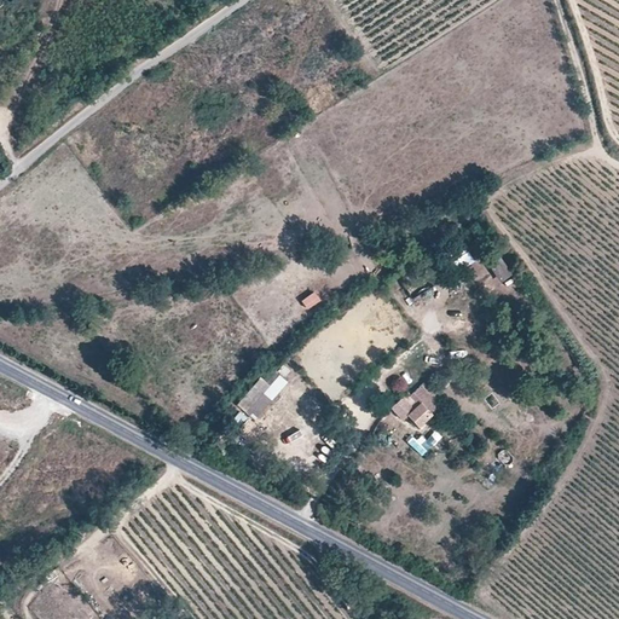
[(446,249),(451,264),(468,258),(463,243),(446,249)]
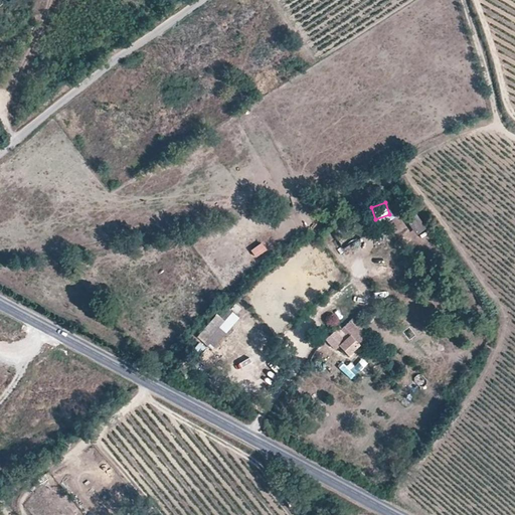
[(402,212),(415,233),(424,228),(411,207),(402,212)]
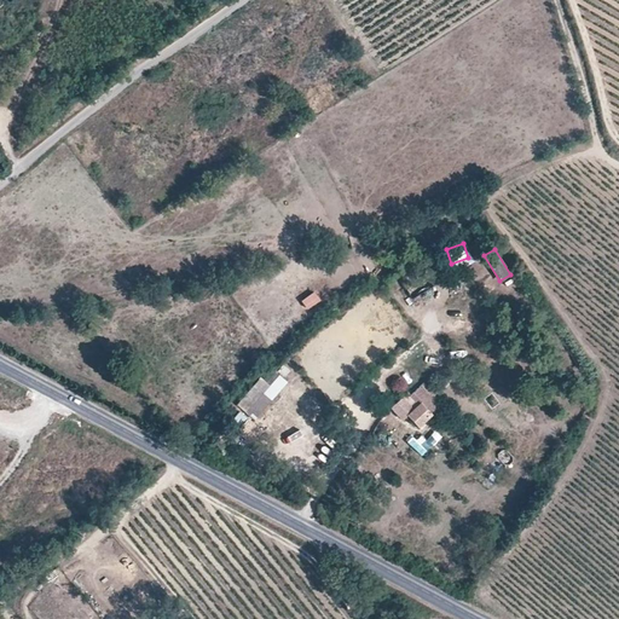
[(306,306),(318,299),(313,291),(301,299),(306,306)]
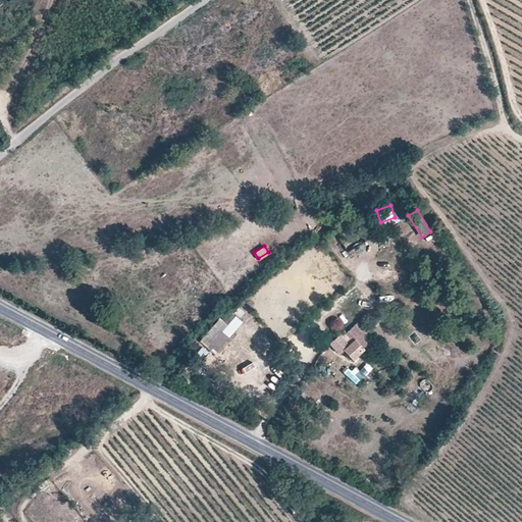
[(212,352),(241,321),(226,309),(198,340),(212,352)]
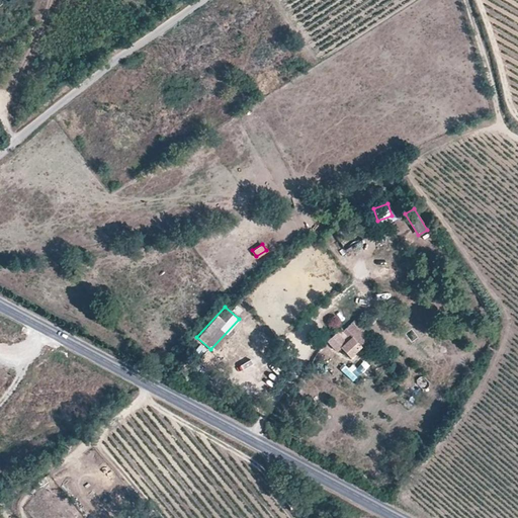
[(370,337),(354,319),(342,330),(347,335),(344,339),(337,331),(331,336),(349,356),(370,337)]
